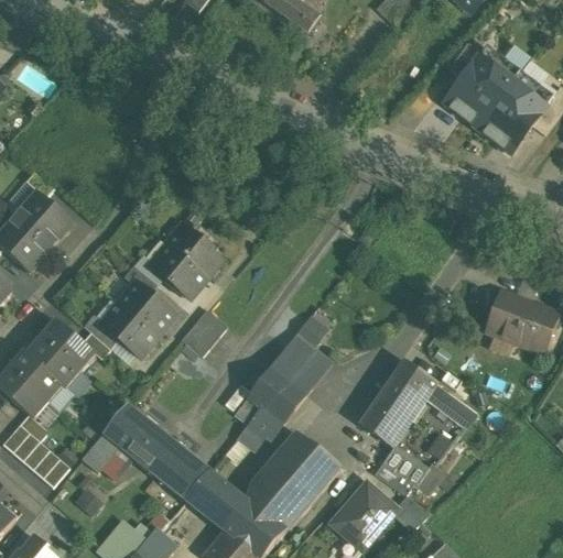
[(263,0),(307,32),(317,13),(309,7),(300,1),(298,0),(263,0)]
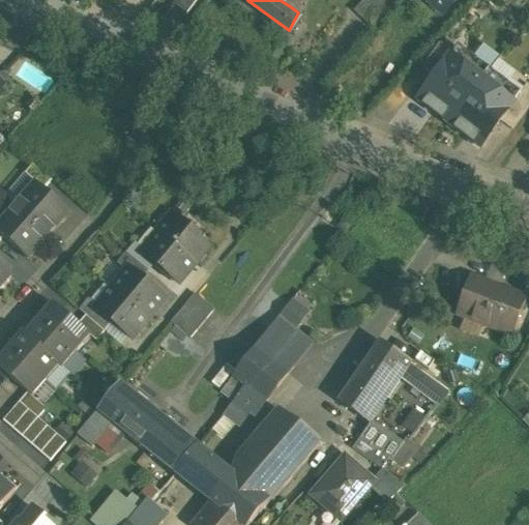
[(393,5),(387,0),(359,0),(352,7),(374,26),(380,20),(387,12),(391,7),(393,5)]
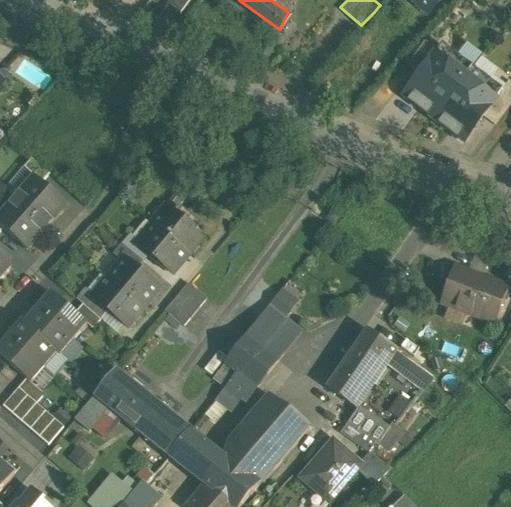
[(417,0),(428,9),(436,0),(417,0)]
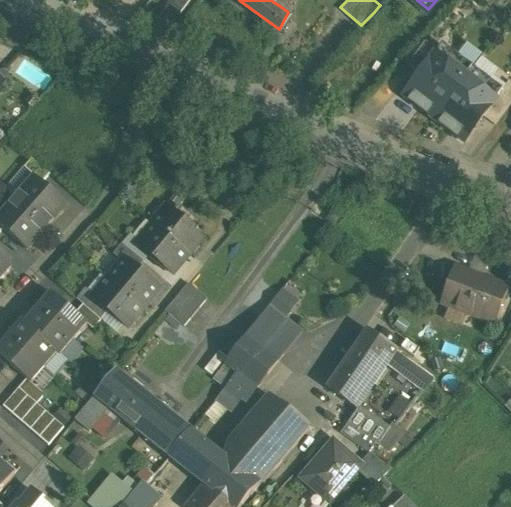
[(423,37),(405,56),(421,68),(430,57),(431,58),(437,49),(423,37)]
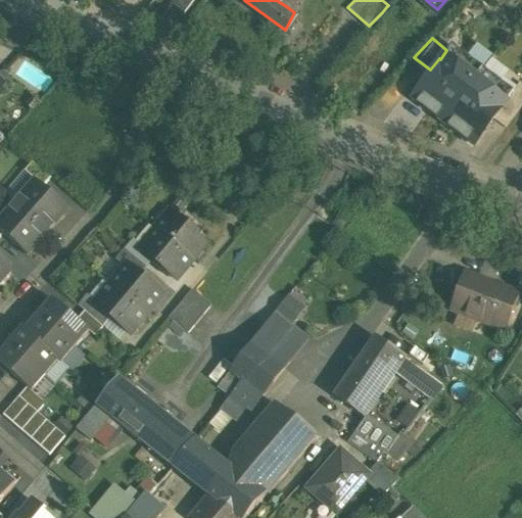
[(440,59),(439,58),(430,69),(411,94),(442,119),(470,82),(440,59)]
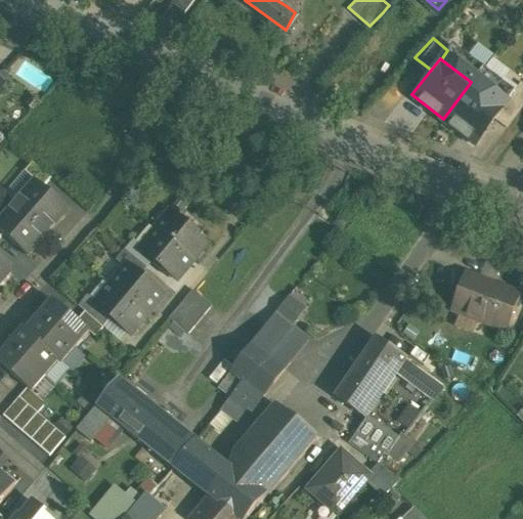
[(522,100),(522,81),(520,79),(509,94),(521,103),(522,100)]
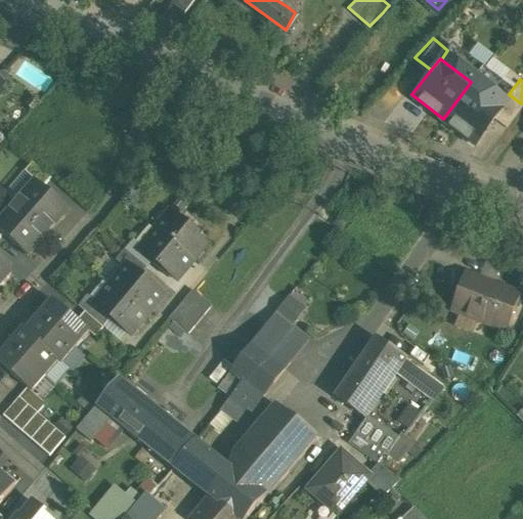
[(500,104),(471,82),(443,119),(474,142),(493,116),(502,105),(500,104)]
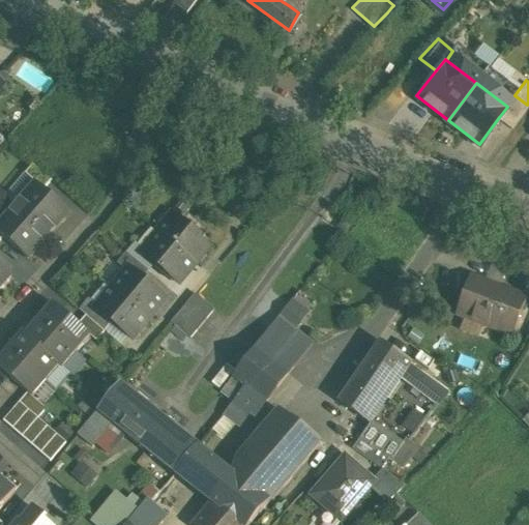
[(527,105),(515,95),(506,106),(507,107),(499,117),(510,126),(527,105)]
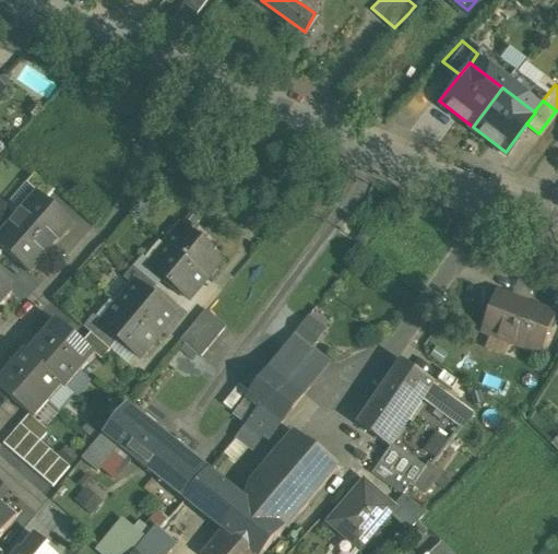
[(54,187),(34,169),(25,179),(36,189),(45,197),(54,187)]
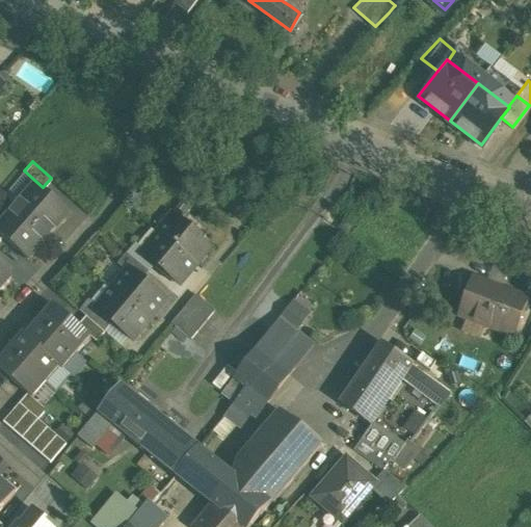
[(43,187),(34,180),(15,203),(48,233),(69,209),(43,187)]
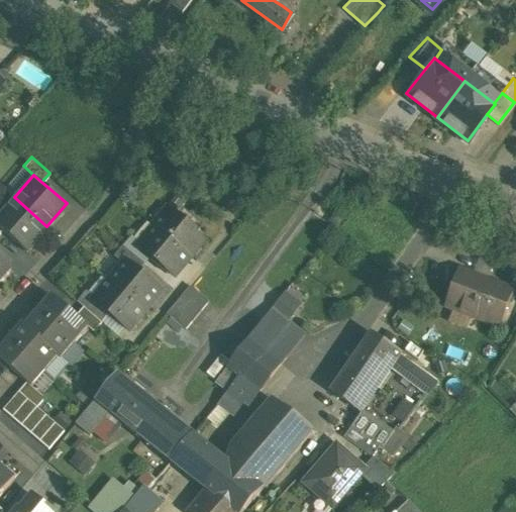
[(46,226),(14,197),(0,212),(0,225),(3,227),(26,248),(46,226)]
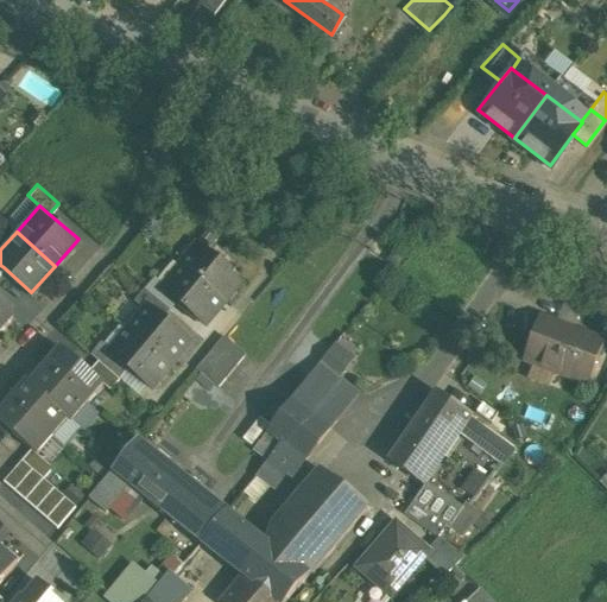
[(240,274),(200,241),(182,264),(221,297),(240,274)]
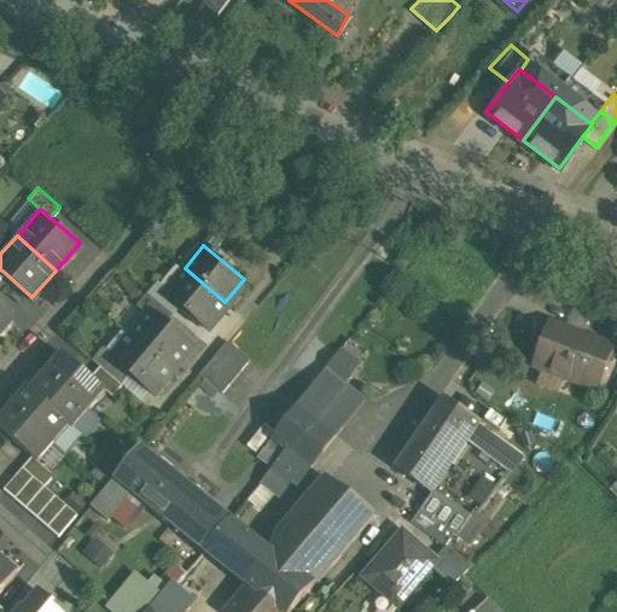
[(225,302),(185,268),(167,289),(208,324),(225,302)]
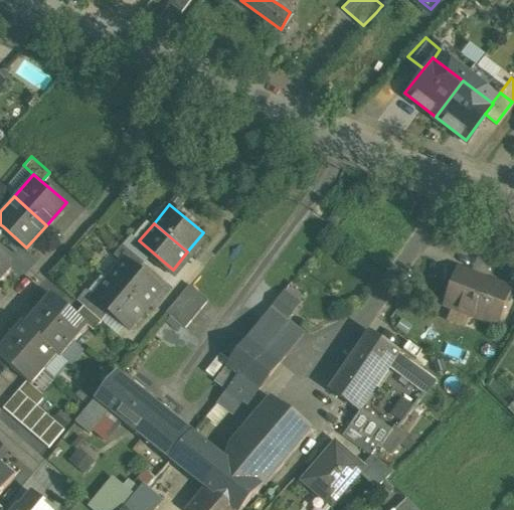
[(143,261),(122,242),(113,252),(123,261),(124,260),(135,270),(143,261)]
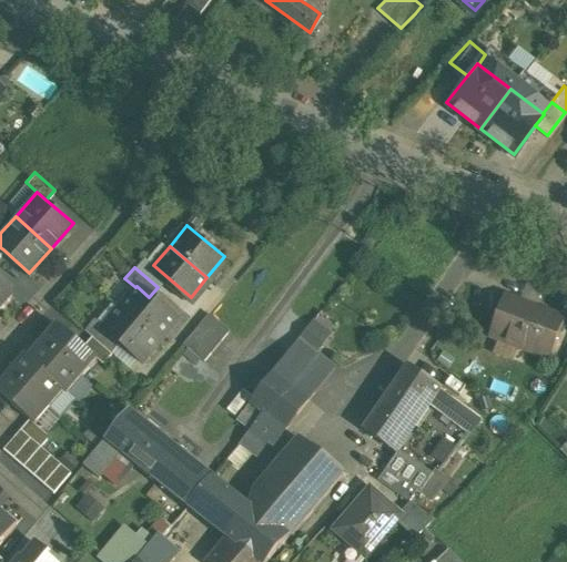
[(0,306),(12,293),(0,283),(0,306)]
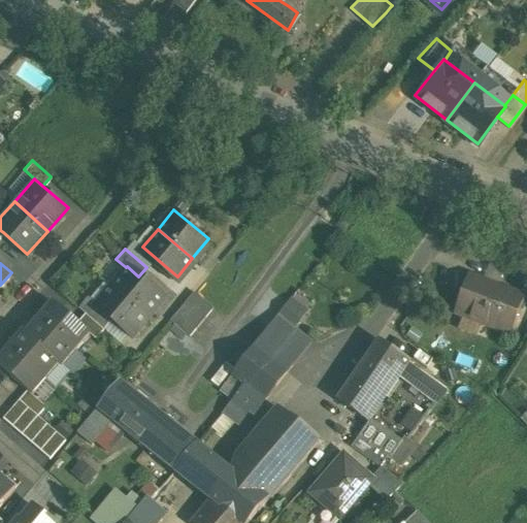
[(138,276),(127,266),(126,267),(111,284),(145,314),(161,296),(138,276)]
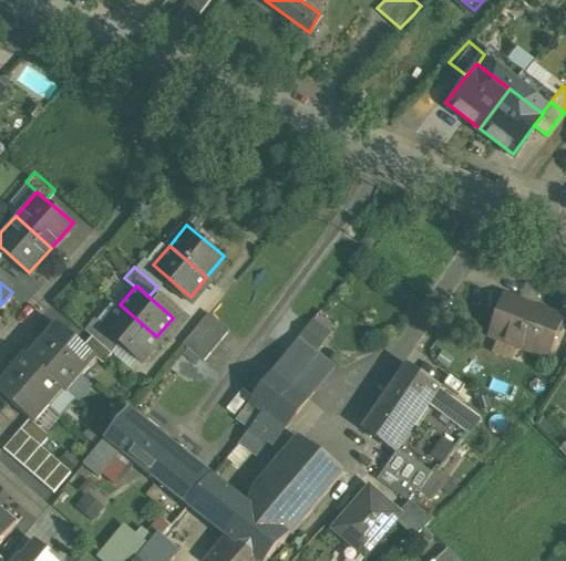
[(542,304),(528,300),(528,302),(507,294),(493,333),(547,353),(562,314),(541,307),(542,304)]
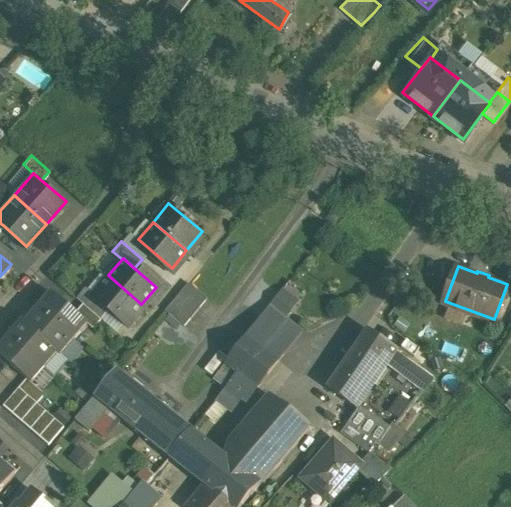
[(141,304),(108,275),(92,293),(108,306),(126,322),(141,304)]
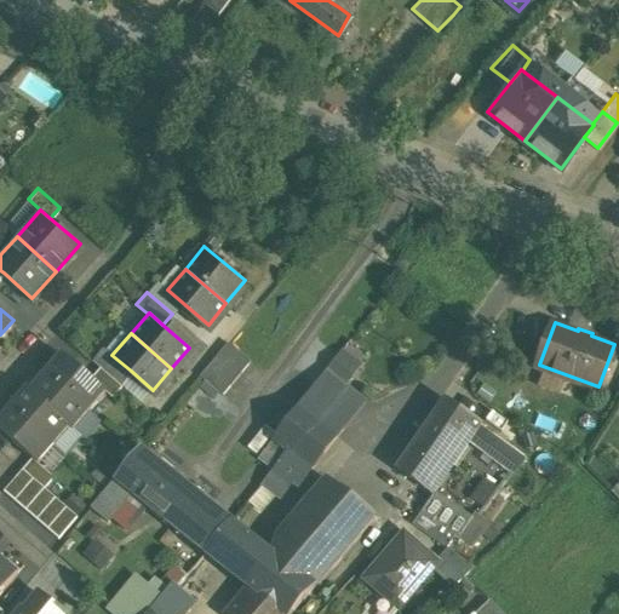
[(248,357),(227,339),(199,373),(221,391),(248,357)]
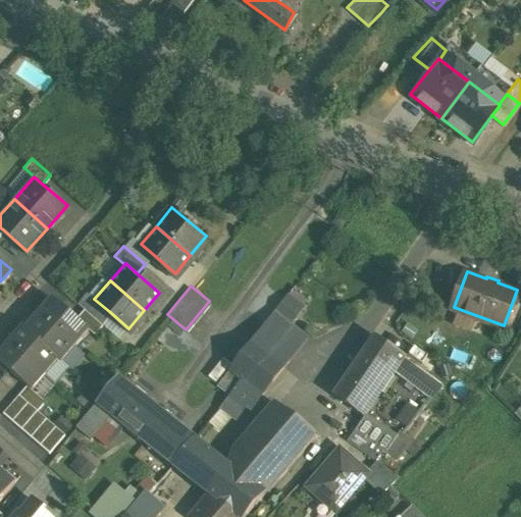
[(304,302),(288,290),(250,340),(281,364),(307,331),(291,319),(304,302)]
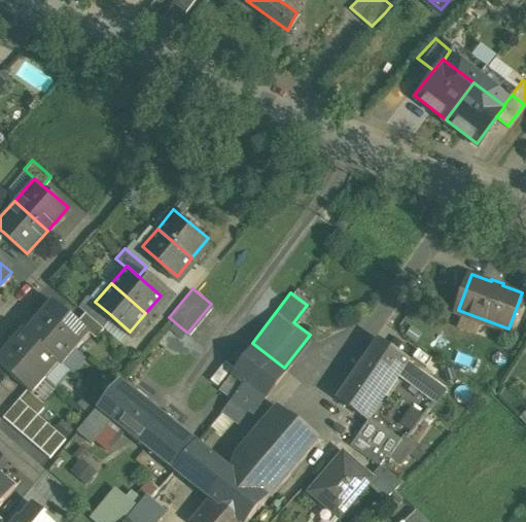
[(95,302),(86,294),(78,305),(84,310),(103,325),(111,315),(95,302)]
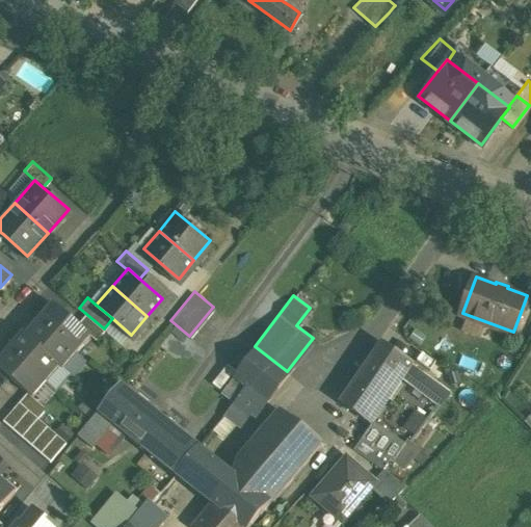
[(77,322),(52,300),(37,317),(76,349),(89,333),(77,322)]
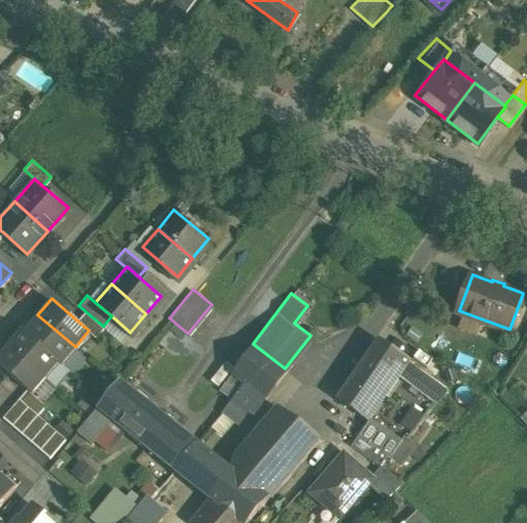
[(103,326),(85,311),(76,320),(89,330),(95,335),(103,326)]
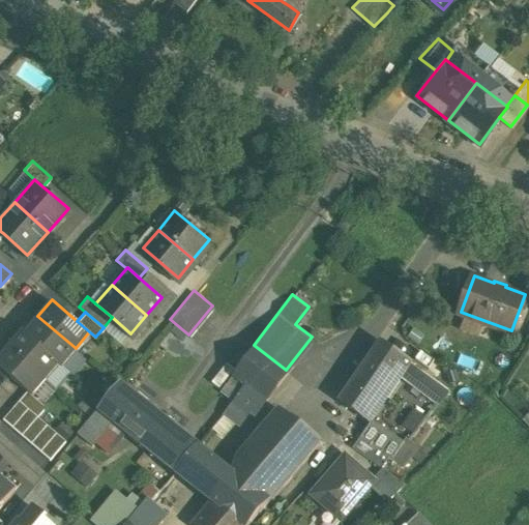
[(76,348),(37,316),(25,330),(24,331),(59,360),(58,361),(61,365),(76,348)]
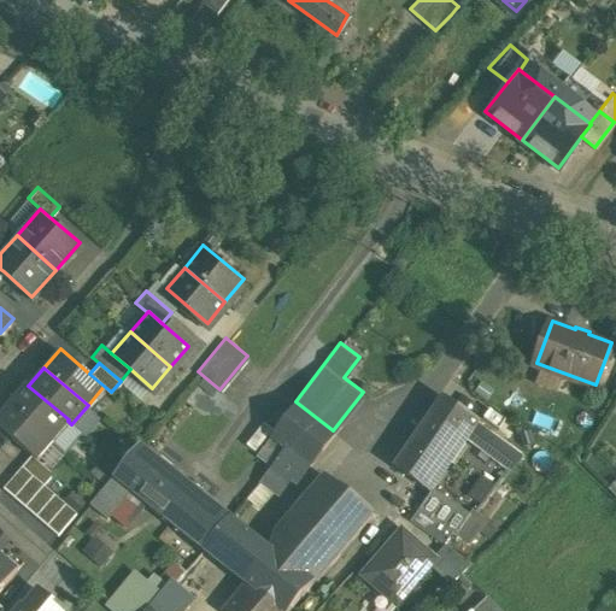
[(69,419),(28,386),(29,385),(25,381),(9,400),(53,438),(68,421),(69,419)]
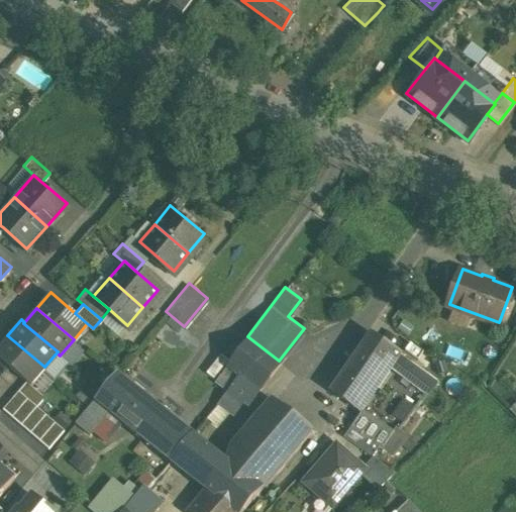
[(395,349),(368,331),(330,387),(355,404),(387,362),(395,349)]
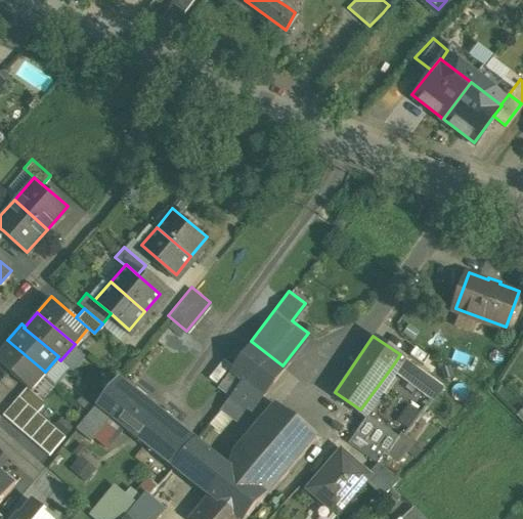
[(45,372),(7,340),(0,348),(0,361),(26,384),(31,388),(45,372)]
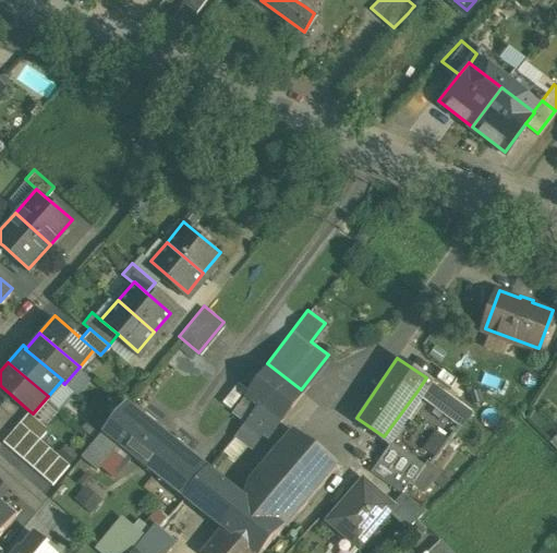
[(301,389),(267,363),(244,393),(259,404),(278,418),(279,418),(301,389)]
